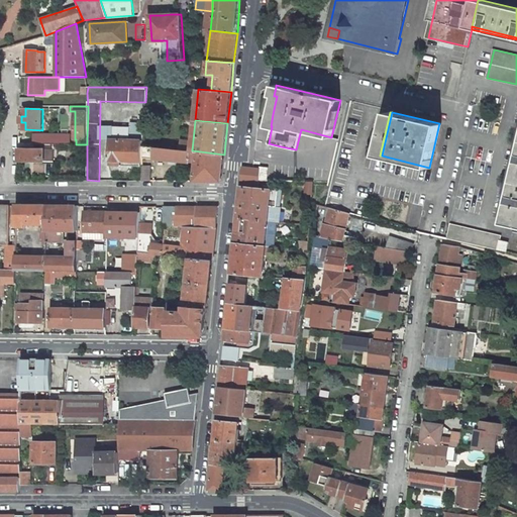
[(128,140),(142,140),(143,123),(130,122),(128,140)]
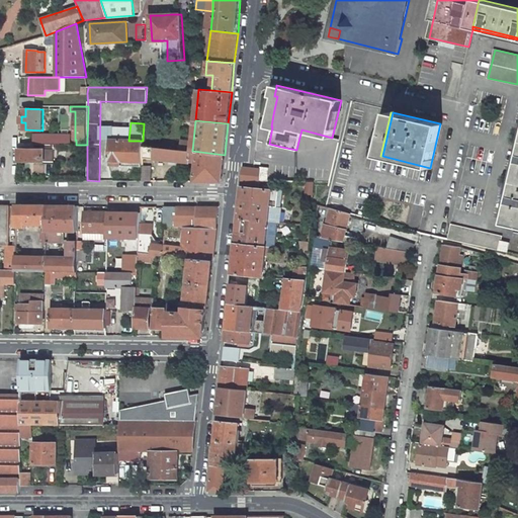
[(430,168),(432,168),(443,124),(440,123),(430,168)]
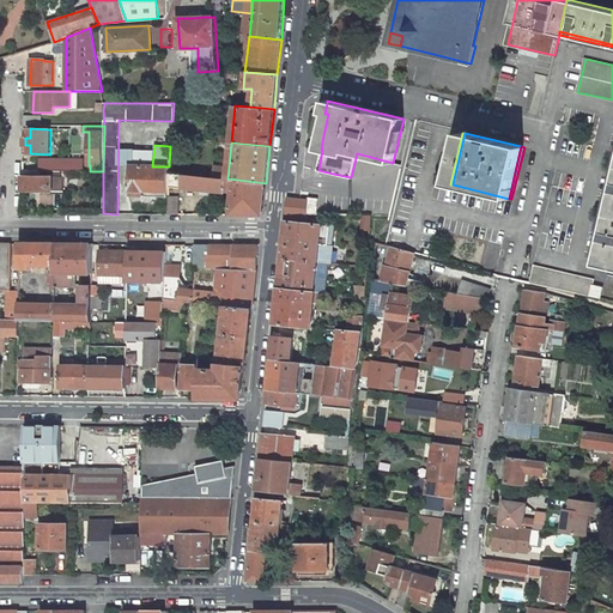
[(389,216),(401,165),(393,163),(357,153),(351,177),(333,174),(319,170),(303,168),(301,198),(309,199),(309,198),(319,198),(317,212),(363,214),(371,216),(389,216)]
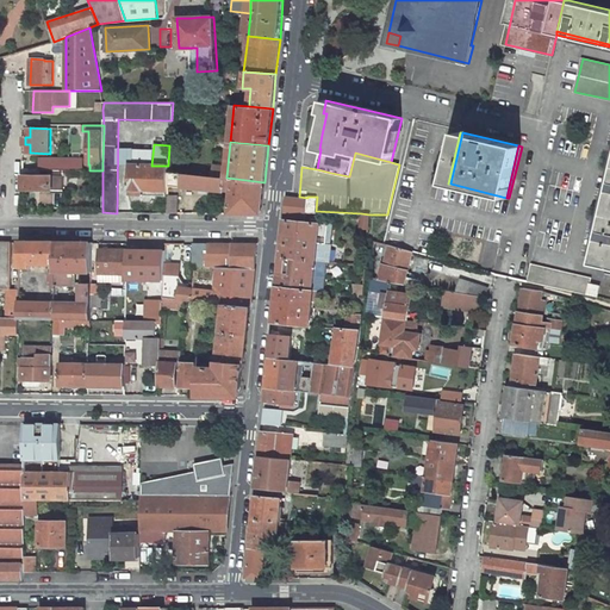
[(23,161),(23,168),(41,169),(66,169),(83,170),(83,159),(39,159),(39,162),(23,161)]
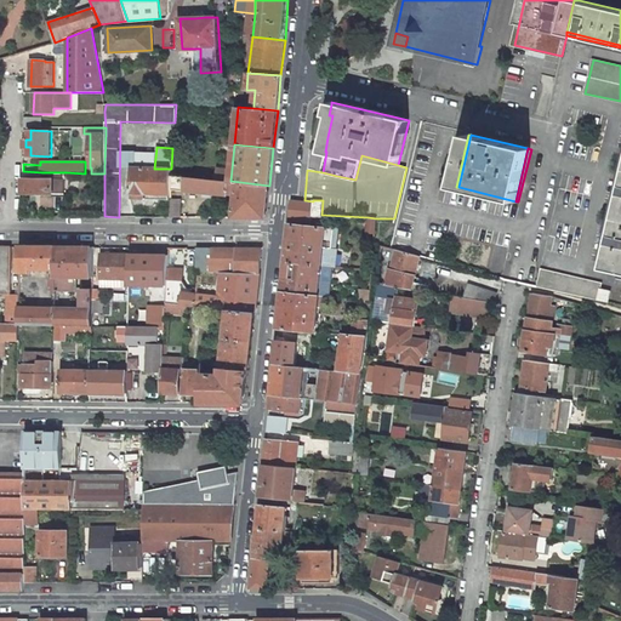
[(154,169),(132,167),(131,198),(134,208),(159,206),(159,198),(171,199),(171,188),(172,175),(172,169),(171,169),(154,169)]
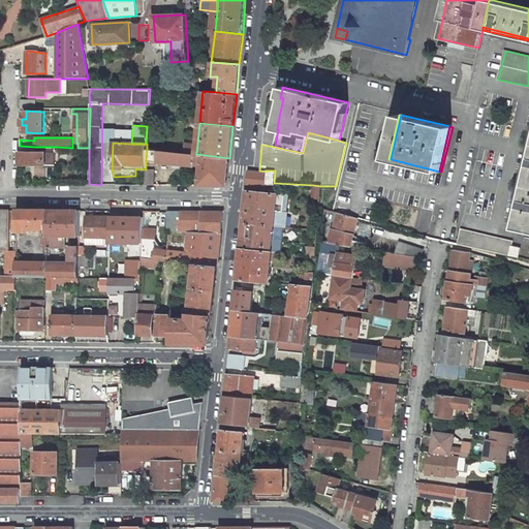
[(20,146),(20,164),(45,164),(45,167),(56,167),(56,152),(34,151),(35,147),(20,146)]
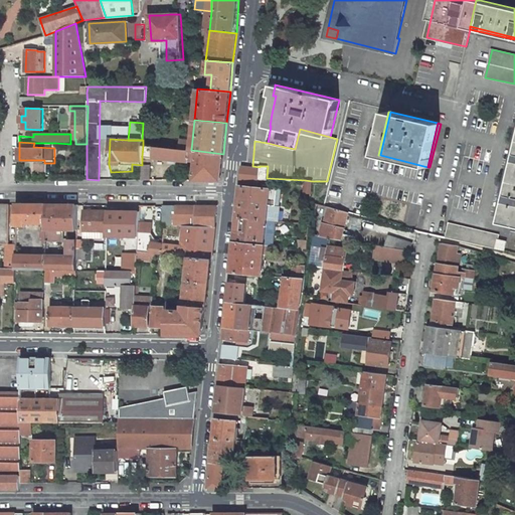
[(195,162),(193,181),(220,181),(223,154),(191,150),(143,145),(142,156),(189,162),(190,161),(195,162)]
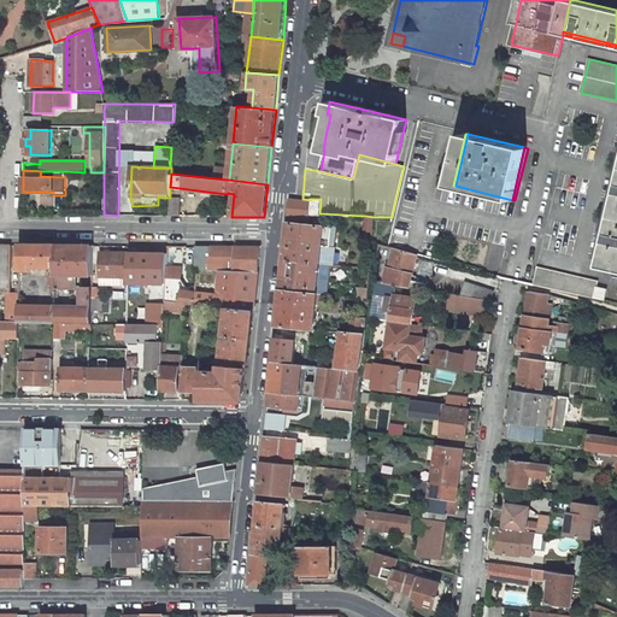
[(169,216),(180,216),(180,198),(170,198),(169,216)]
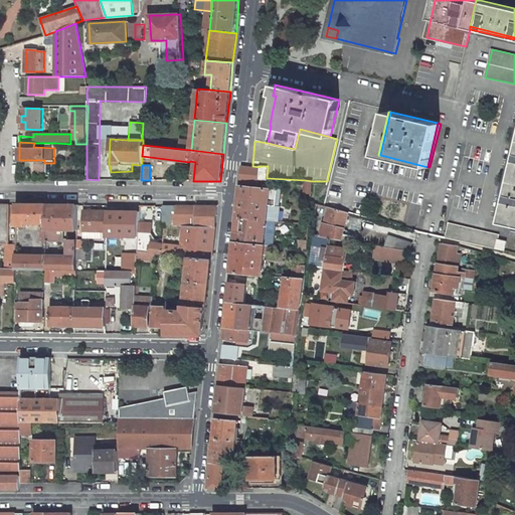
[(240,180),(259,183),(259,180),(260,167),(252,166),(242,165),(240,180)]
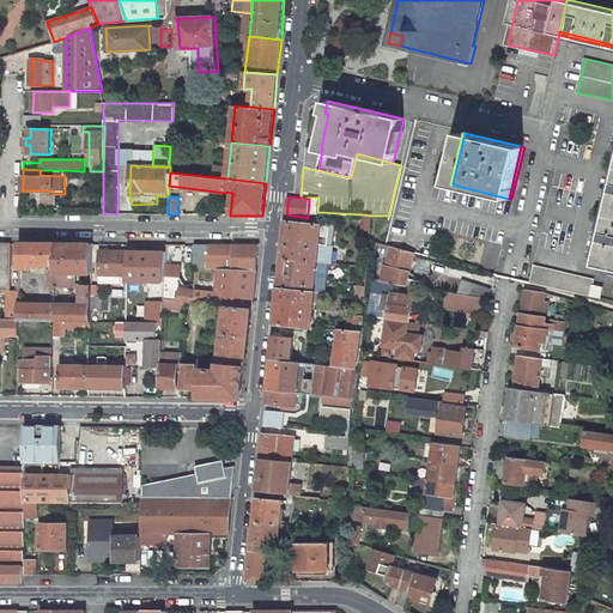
[(309,198),(309,199),(308,214),(317,214),(317,212),(319,198),(309,198)]
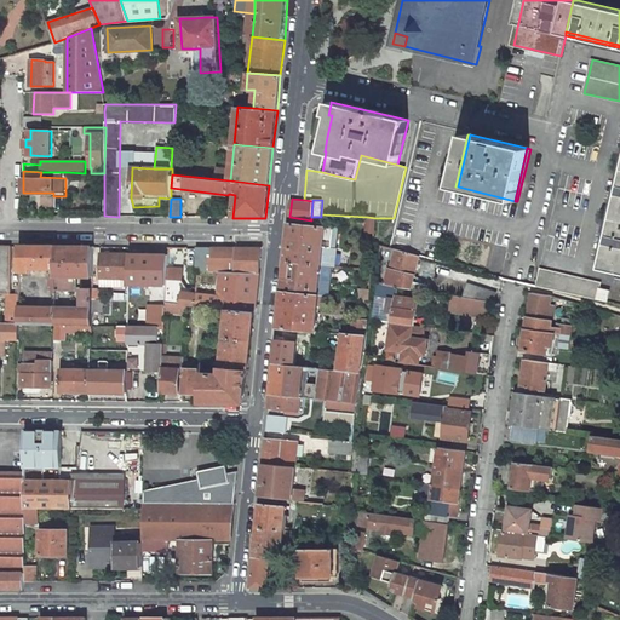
[(619,201),(607,258),(610,258),(619,214),(619,201)]
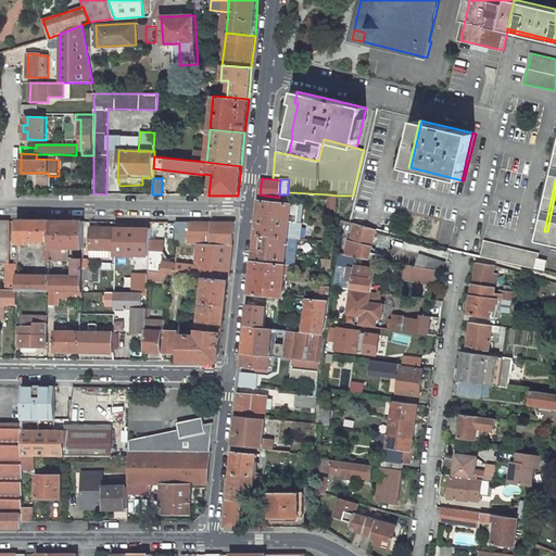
[(555,241),(555,192),(547,231),(545,239),(555,241)]
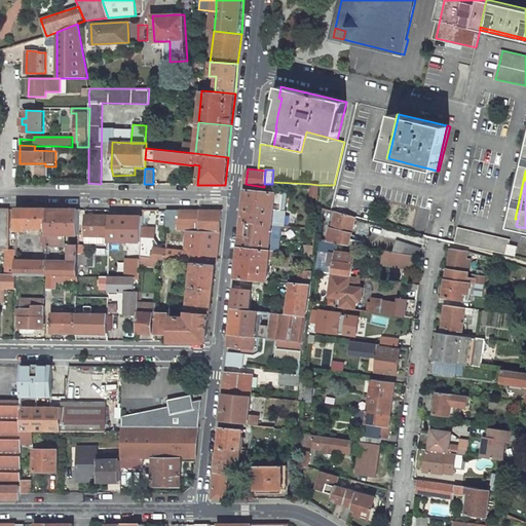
[(274,209),(276,192),(245,189),(241,222),(272,225),(274,209)]
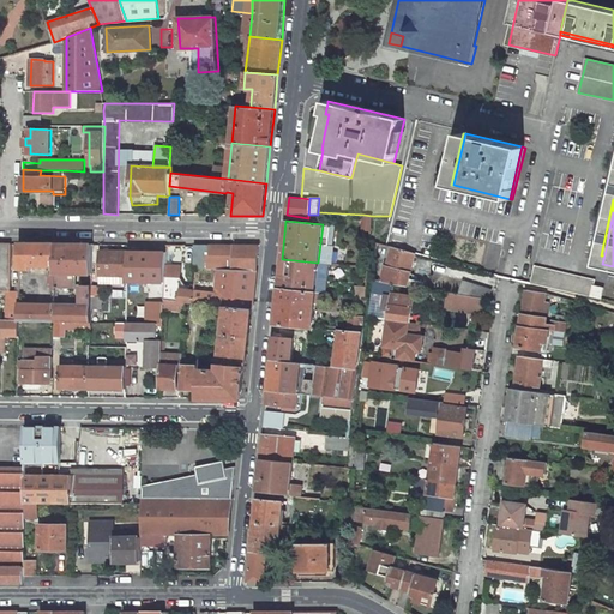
[(331,226),(323,224),(320,244),(329,245),(331,226)]
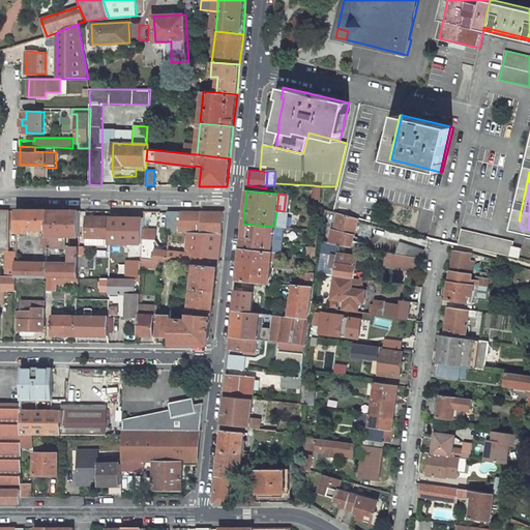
[(9,210),(0,209),(0,251),(9,251),(9,210)]
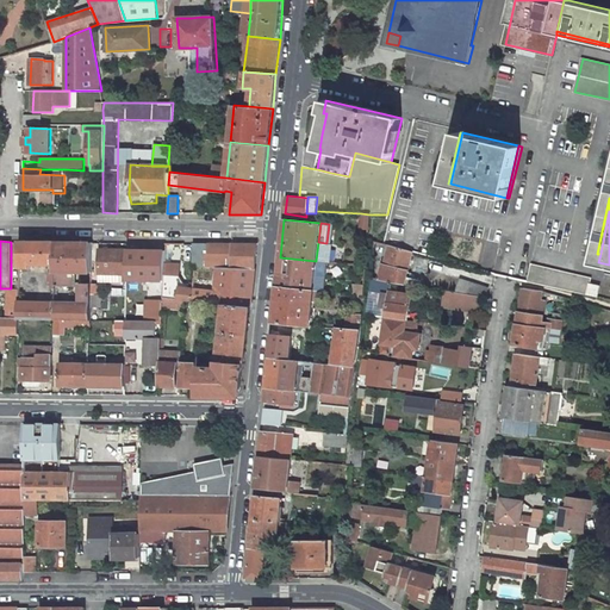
[(56,242),(19,242),(19,267),(30,267),(30,263),(55,263),(56,242)]
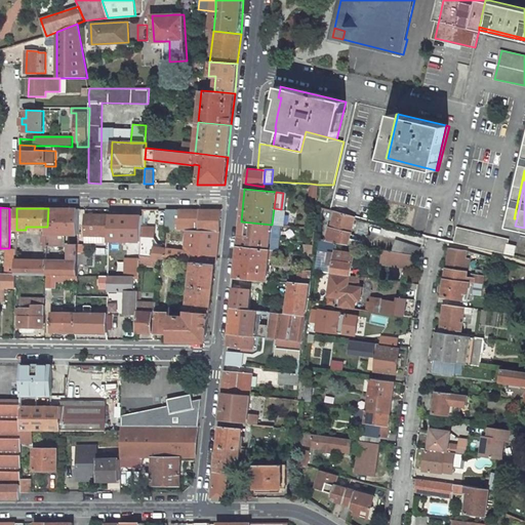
[(80,234),(80,208),(48,208),(47,227),(47,235),(47,242),(47,245),(64,245),(64,234),(80,234)]
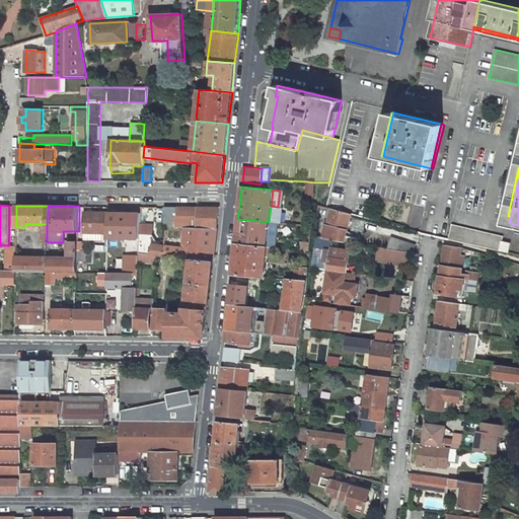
[(282,207),(278,207),(271,206),(269,222),(280,223),(282,207)]
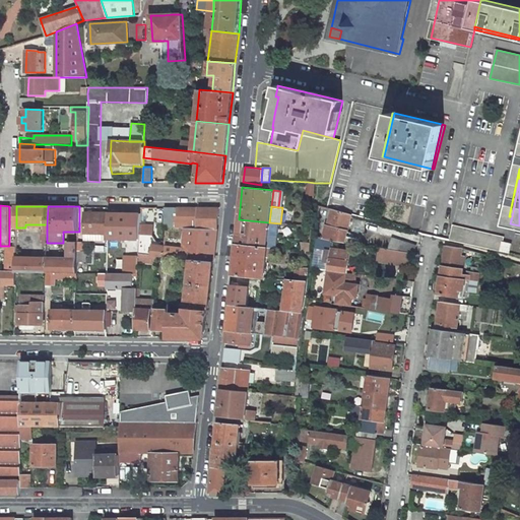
[(219,207),(165,207),(165,225),(167,225),(175,226),(179,226),(194,228),(194,220),(197,220),(197,228),(217,229),(219,207)]
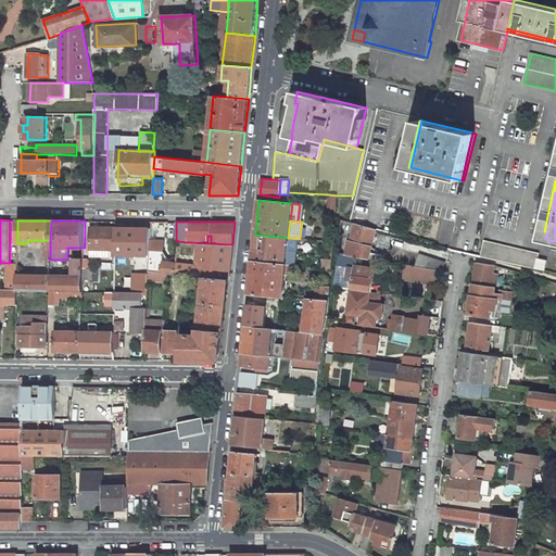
[(376,229),(355,224),(351,242),(350,241),(345,255),(356,257),(369,260),(369,258),(382,262),(384,256),(370,252),(376,229)]
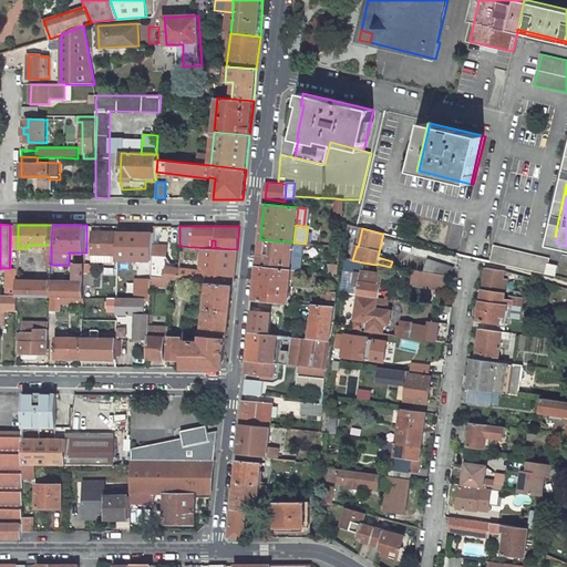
[(119,255),(119,233),(93,232),(93,259),(94,260),(104,260),(104,254),(114,254),(119,255)]
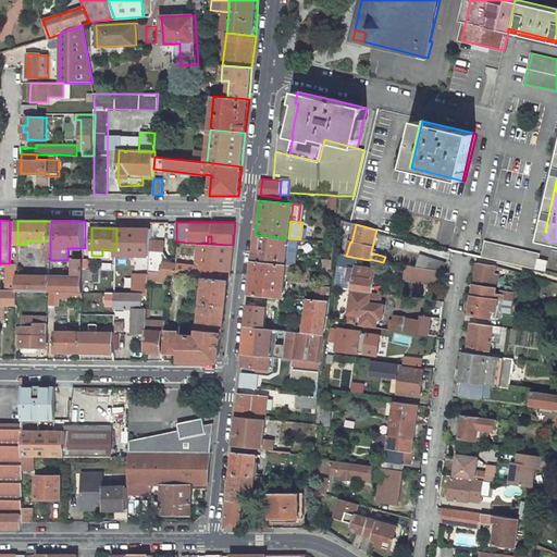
[(143,250),(143,229),(116,229),(116,250),(116,256),(121,256),(121,250),(138,250),(143,250)]
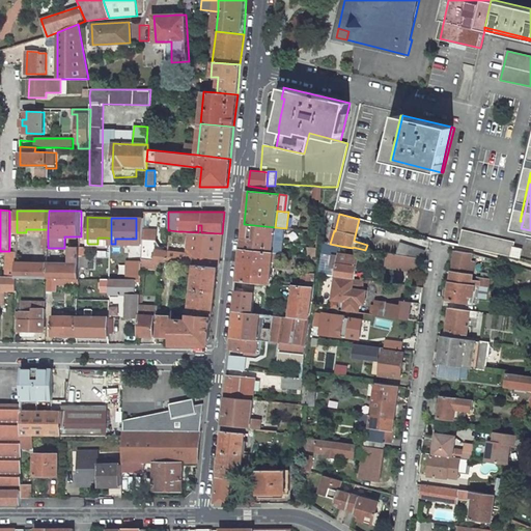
[(156,230),(144,230),(142,259),(161,261),(168,261),(169,251),(169,247),(161,246),(156,240),(156,230)]
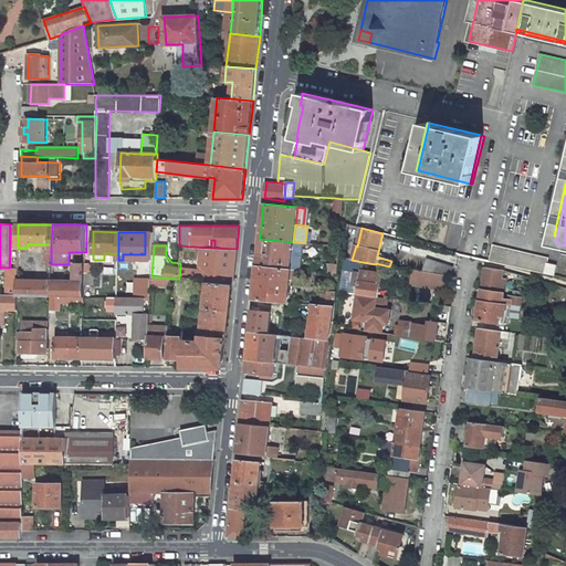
[(181,245),(180,255),(189,257),(189,250),(190,247),(181,245)]
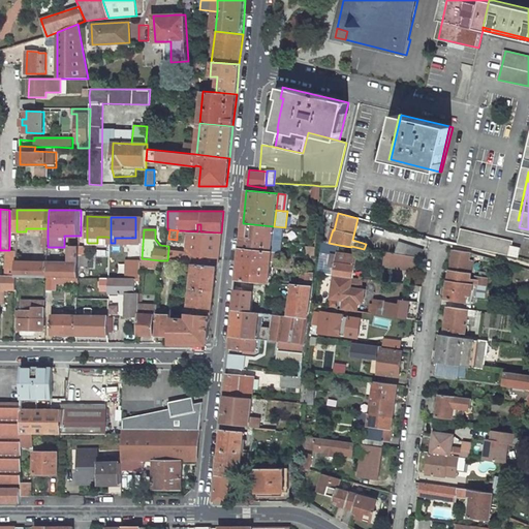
[(512,241),(462,229),(458,244),(509,255),(519,257),(521,248),(511,246),(512,241)]
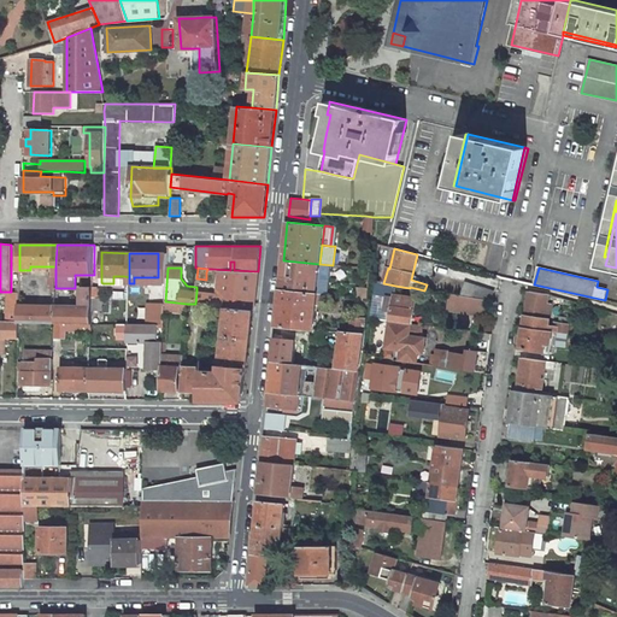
[(234,270),(230,270),(229,282),(224,282),(223,292),(228,292),(244,294),(256,295),(258,271),(234,270)]
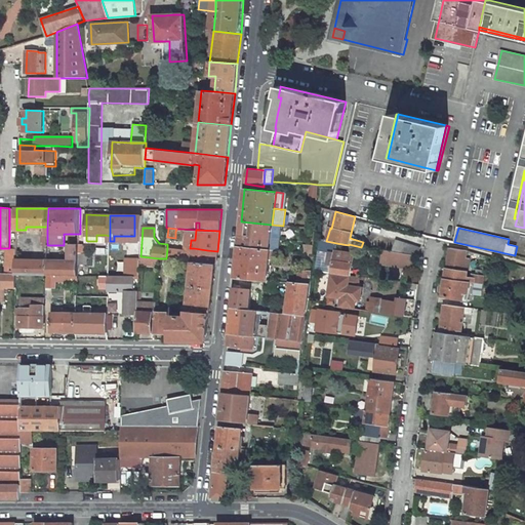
[(175,238),(167,237),(167,244),(167,248),(174,249),(175,238)]
